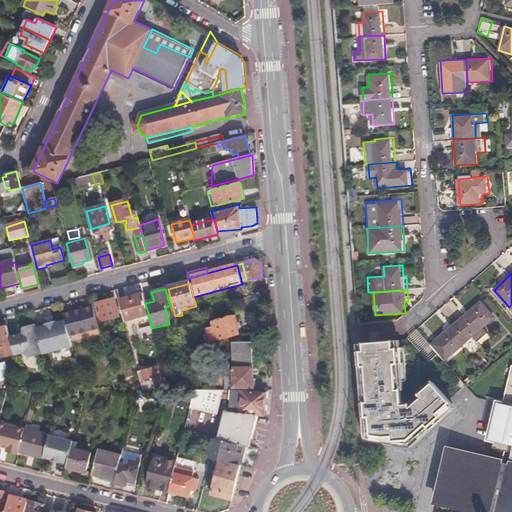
[(124,299),(119,301),(125,323),(131,321),(149,316),(145,303),(143,294),(124,299)]
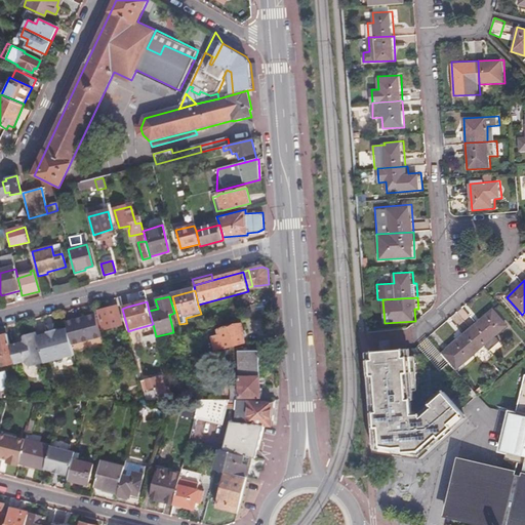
[(116,307),(99,312),(104,329),(121,325),(116,307)]
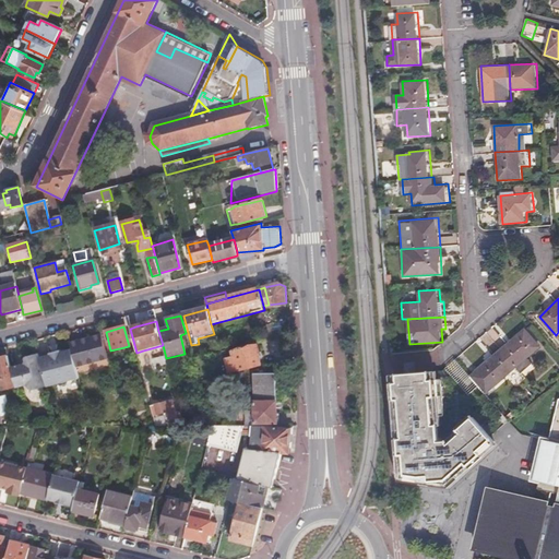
[(502,348),(519,367),(523,372),(534,363),(530,358),(543,346),(526,328),(502,348)]
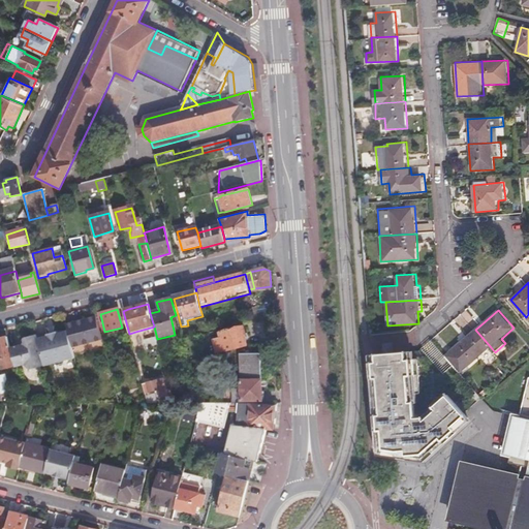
[(101,341),(95,317),(65,324),(67,332),(71,348),(101,341)]
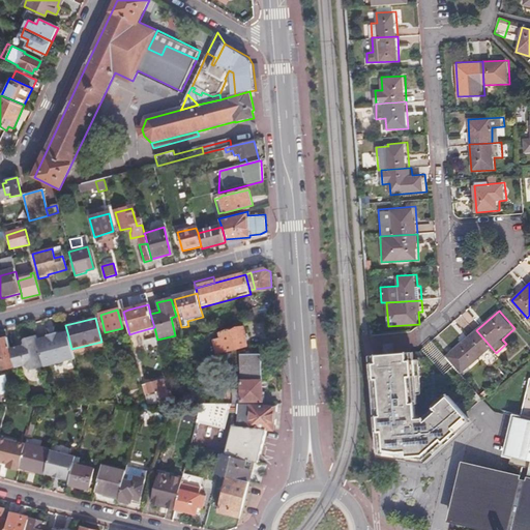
[(212,341),(215,356),(248,348),(243,329),(223,334),(223,339),(212,341)]
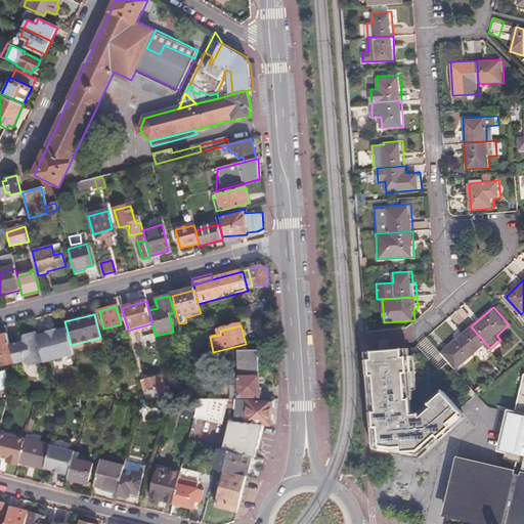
[(456,369),(486,344),(471,326),(442,352),(456,369)]
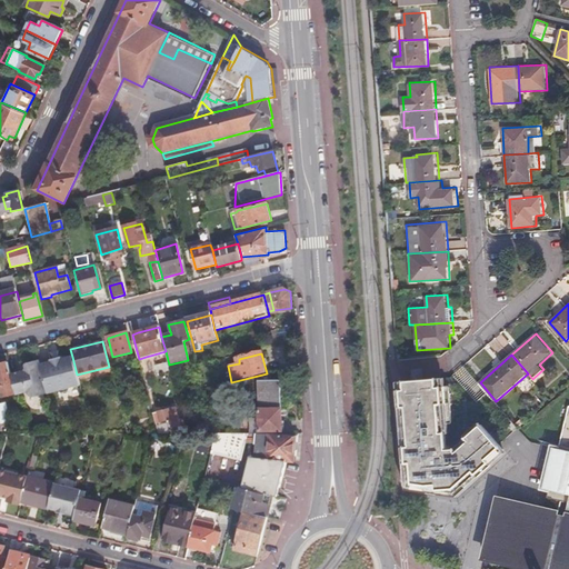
[(77,375),(72,357),(60,359),(60,358),(50,361),(51,362),(39,366),(47,393),(47,395),(58,391),(60,393),(68,392),(68,389),(80,386),(77,375)]
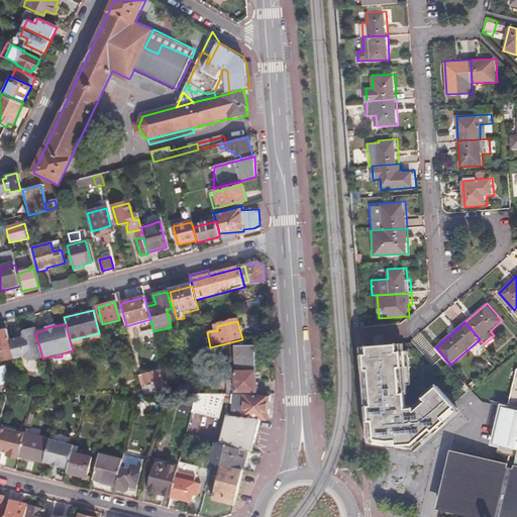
[(42,357),(35,332),(34,328),(22,331),(23,335),(21,338),(10,341),(14,357),(14,359),(22,356),(30,362),(42,357)]
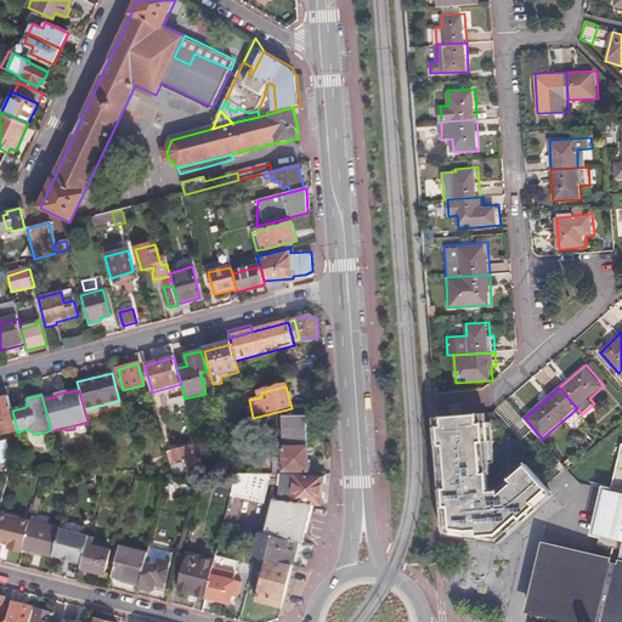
[(12,411),(9,397),(0,399),(0,420),(1,420),(5,433),(17,430),(12,411)]
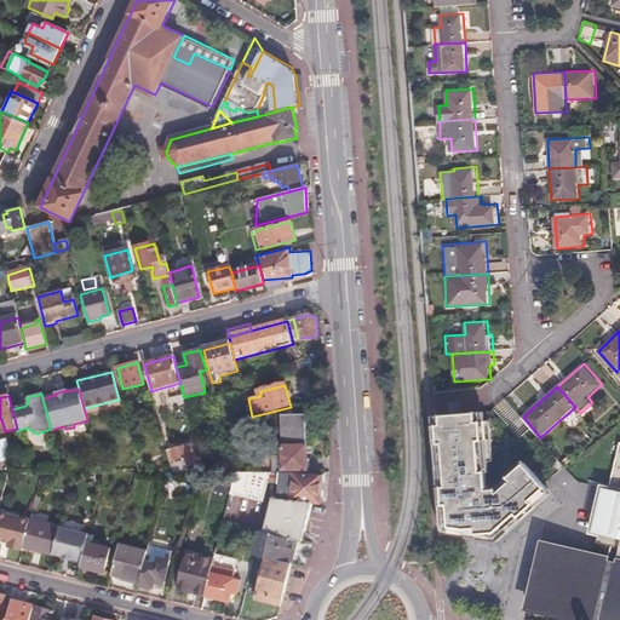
[(187,407),(184,399),(170,402),(172,411),(187,407)]
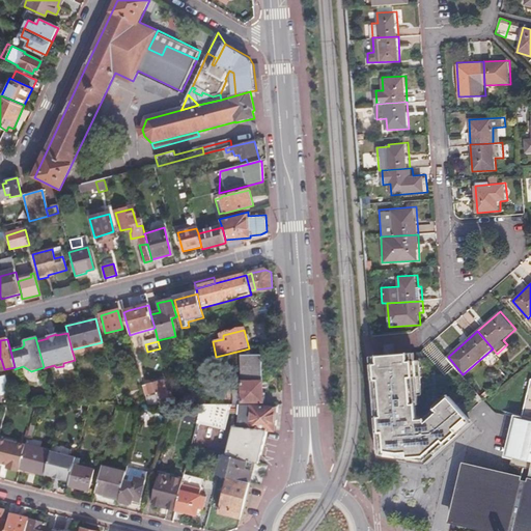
[(243,392),(243,401),(263,401),(264,356),(244,355),(243,392)]
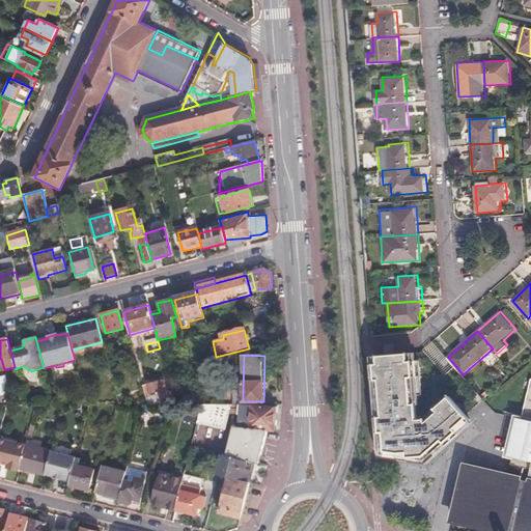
[(409,357),(374,360),(379,453),(422,456),(444,438),(468,417),(449,398),(424,418),(418,420),(417,395),(422,395),(421,362),(415,362),(415,356),(409,357)]
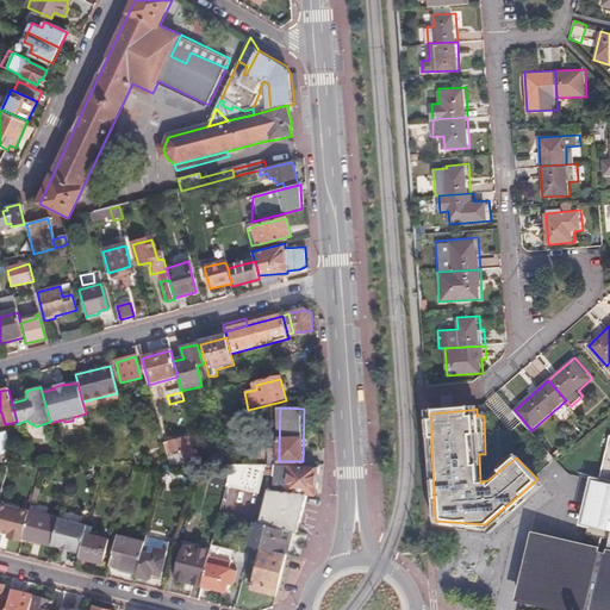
[(6,433),(0,434),(0,452),(0,454),(11,452),(6,433)]
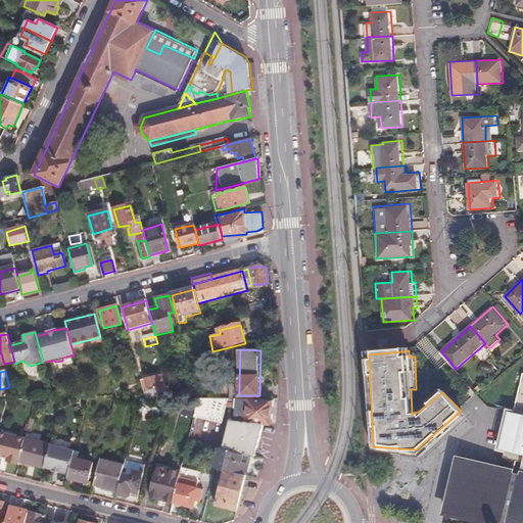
[(160,375),(145,379),(147,387),(162,383),(160,375)]
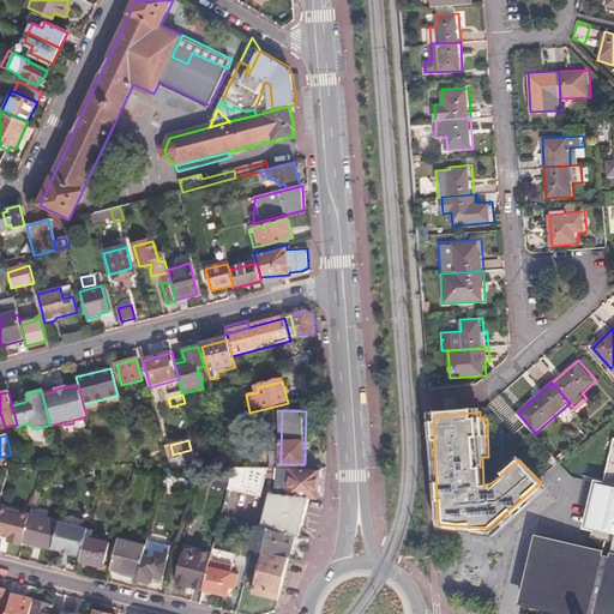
[(254,449),(254,469),(281,469),(281,464),(281,453),(271,453),(271,449),(254,449)]
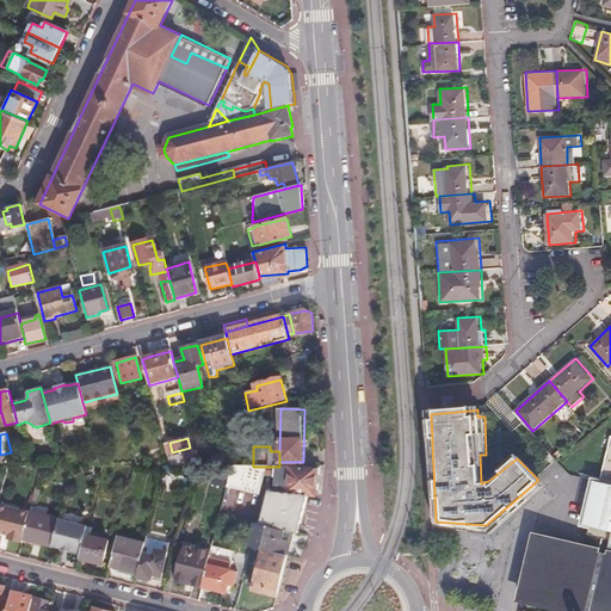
[(224,452),(210,456),(213,464),(227,460),(224,452)]
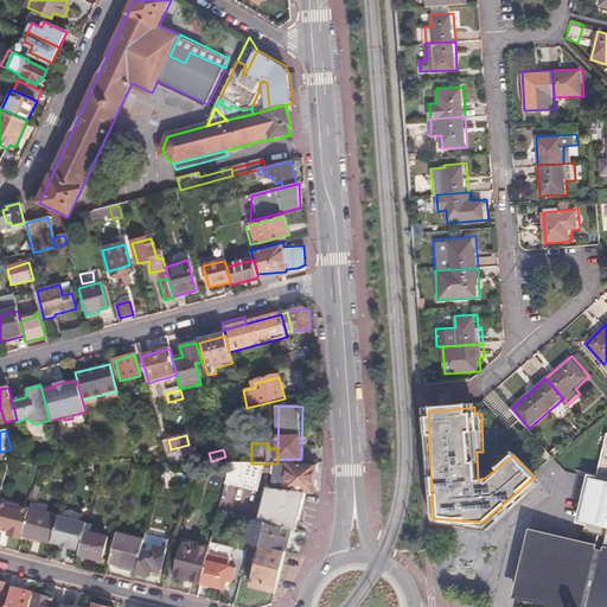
[(135,464),(144,464),(144,462),(155,459),(153,452),(141,455),(141,458),(134,459),(135,464)]
